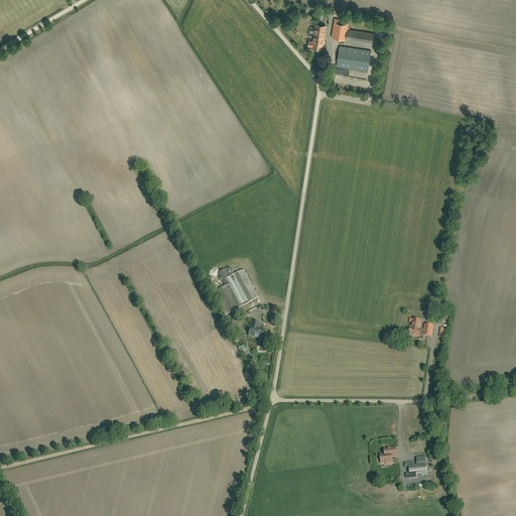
[(348,29),(349,21),(335,19),(332,38),(346,40),(347,36),(373,40),(374,33),(348,29)]
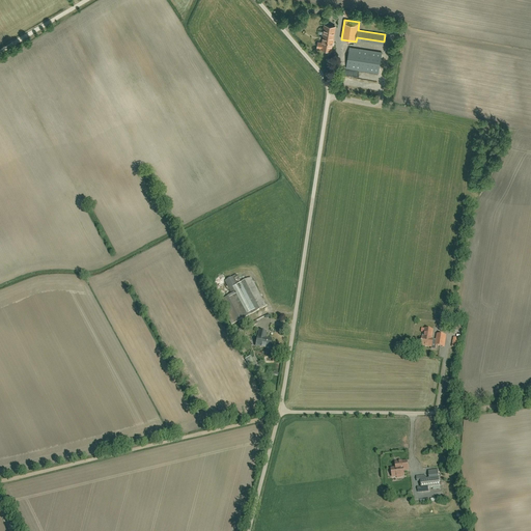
[(324,32),(323,37),(323,43),(318,43),(317,48),(322,48),(322,49),(332,51),(335,27),(325,25),(324,32)]
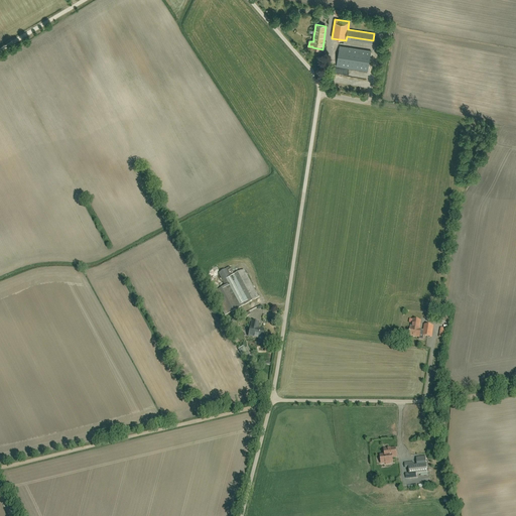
[(371,51),(345,47),(340,46),(337,67),(368,72),(371,51)]
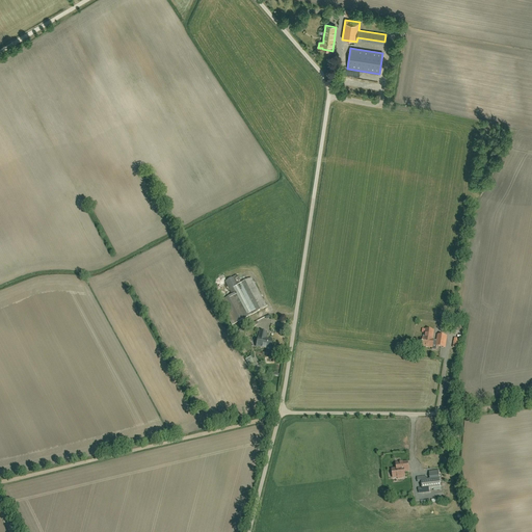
[(237,275),(233,277),(225,282),(233,295),(219,301),(232,325),(266,308),(251,278),(241,284),(237,275)]
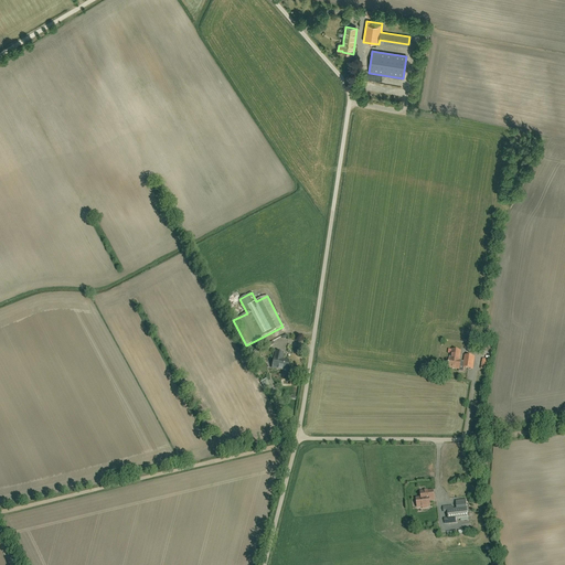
[(451,359),(451,360),(449,360),(448,368),(459,370),(460,366),(464,368),(472,370),(475,358),(465,355),(464,364),(460,363),(460,361),(459,361),(460,351),(452,350),(451,354),(450,355),(449,358),(450,359),(451,359)]
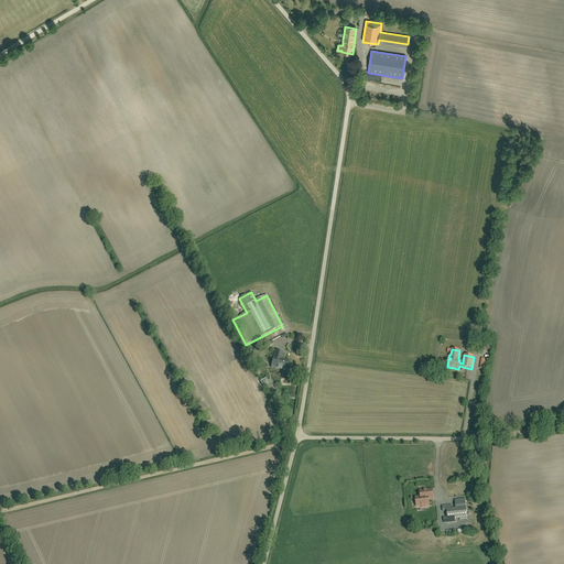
[(286,370),(288,361),(281,359),(282,353),(275,351),(274,358),(273,358),(272,368),(286,370)]
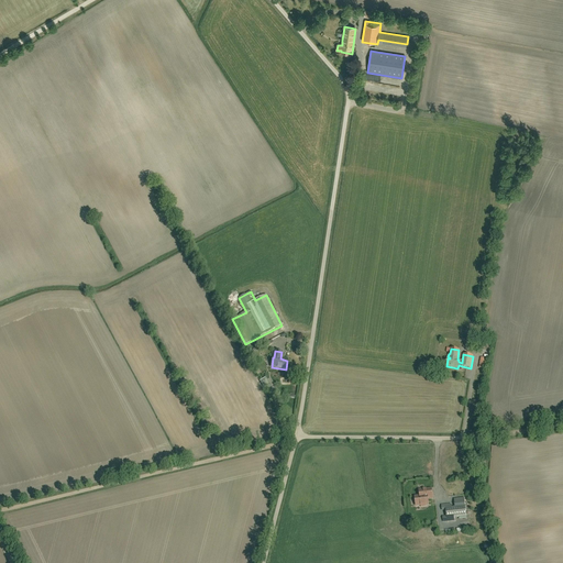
[(428,505),(428,498),(432,498),(431,489),(419,490),(420,496),(415,497),(416,506),(421,506),(421,507),(426,506),(426,505),(428,505)]
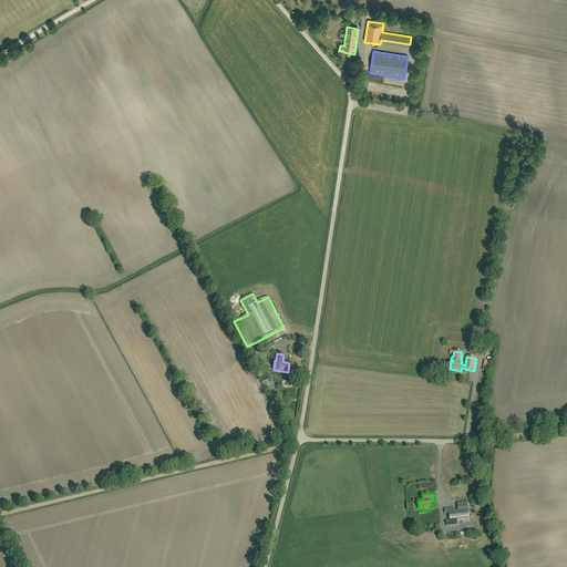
[(449,508),(449,509),(444,509),(445,514),(449,513),(450,522),(446,522),(446,526),(450,525),(451,526),(460,525),(460,522),(470,521),(467,502),(457,503),(459,512),(454,512),(454,508),(449,508)]
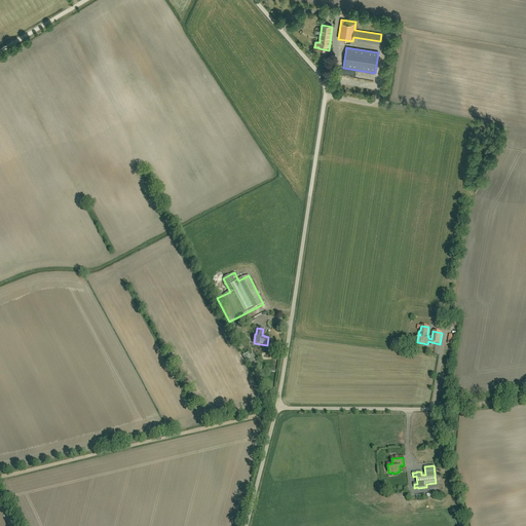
All buildings are outlined.
